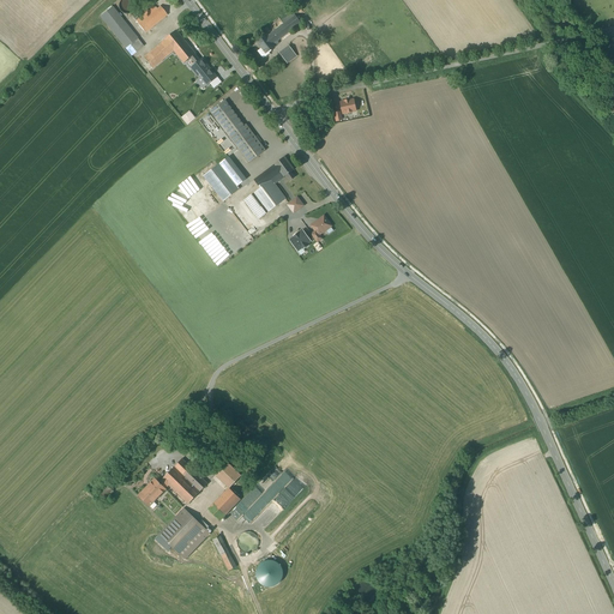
[(122,0),(120,2),(120,5),(119,7),(120,10),(121,11),(122,13),(125,13),(127,13),(130,13),(132,12),(133,10),(134,7),(133,4),(132,1),(130,0),(122,0)]
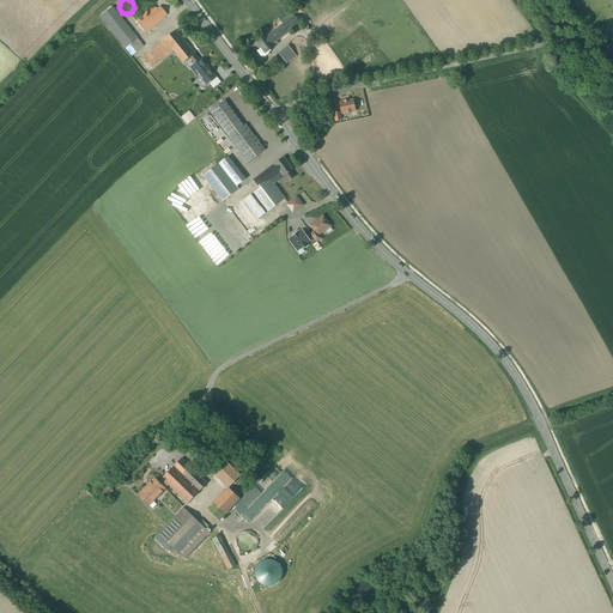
[(156,10),(153,7),(134,22),(144,32),(167,14),(159,6),(156,10)]
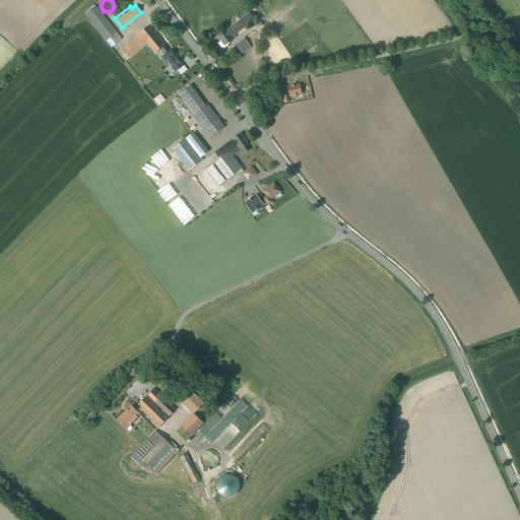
[(122,40),(95,6),(84,14),(87,17),(107,42),(110,39),(115,45),(122,40)]
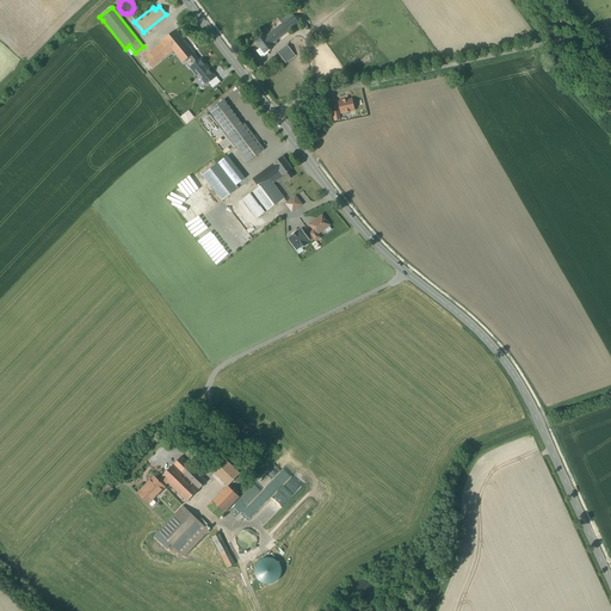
[(300,24),(291,13),(281,22),(282,24),(266,36),(265,36),(255,43),(260,48),(257,51),(261,59),(269,54),(267,51),(278,43),(276,42),(300,24)]
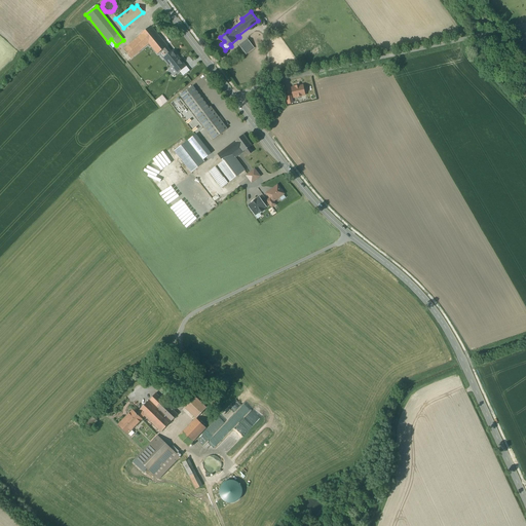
[(166,47),(148,27),(121,50),(129,60),(147,44),(156,55),(163,49),(166,47)]
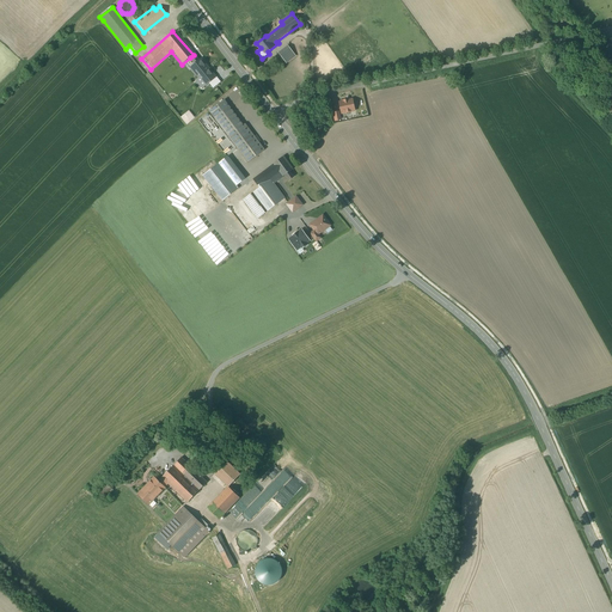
[(295,56),(288,46),(279,53),(286,63),(295,56)]
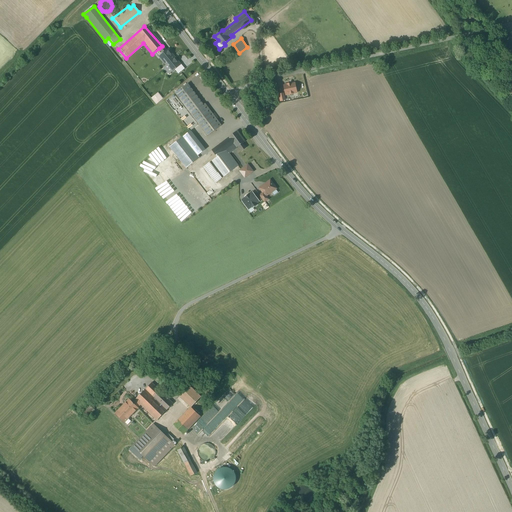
[(171,71),(180,65),(168,50),(167,51),(162,46),(159,48),(163,54),(160,57),(171,71)]
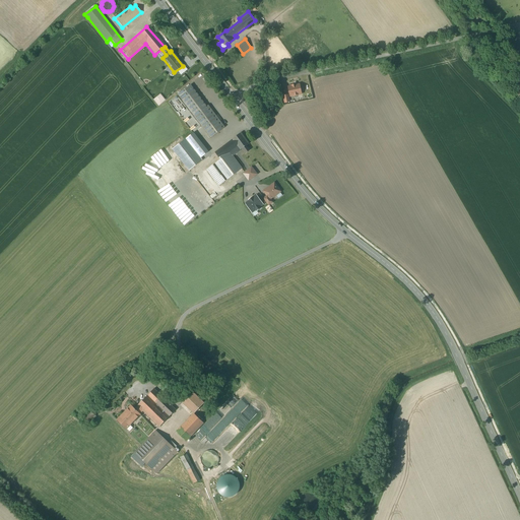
[(291,86),(288,87),(290,96),(302,94),(300,84),(297,85),(296,84),(291,85),(291,86)]
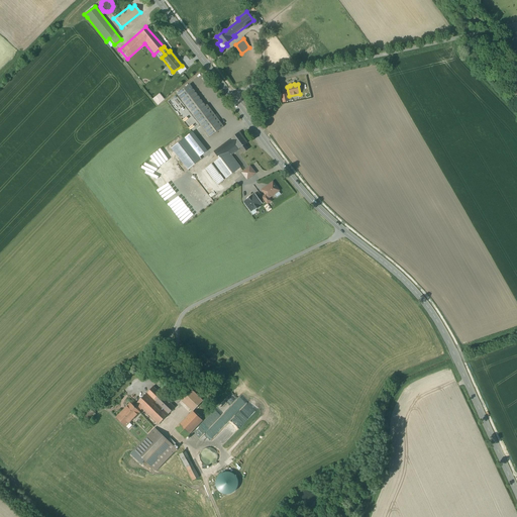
[(205,106),(193,90),(181,99),(209,137),(223,127),(207,105),(205,106)]
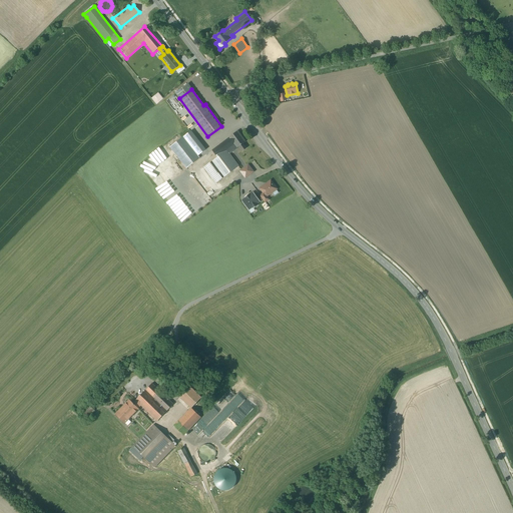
[(186,168),(206,153),(194,137),(193,138),(189,132),(170,147),(186,168)]
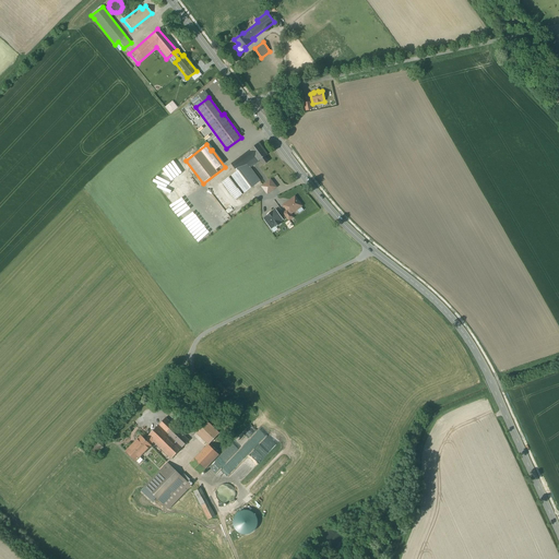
[(259,144),(232,164),(237,171),(240,176),(250,168),(260,161),(264,165),(269,162),(265,157),(268,155),(259,144)]
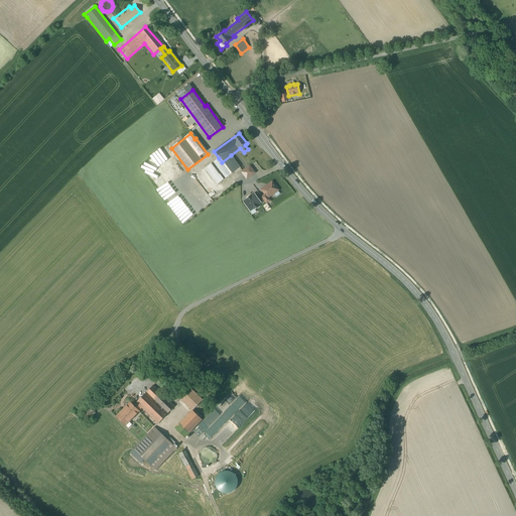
[(222,162),(219,158),(206,168),(217,184),(240,167),(231,155),(222,162)]
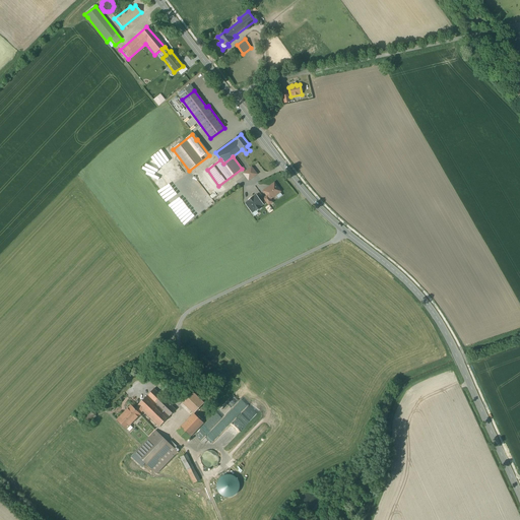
[(256,175),(251,168),(243,174),(248,181),(256,175)]
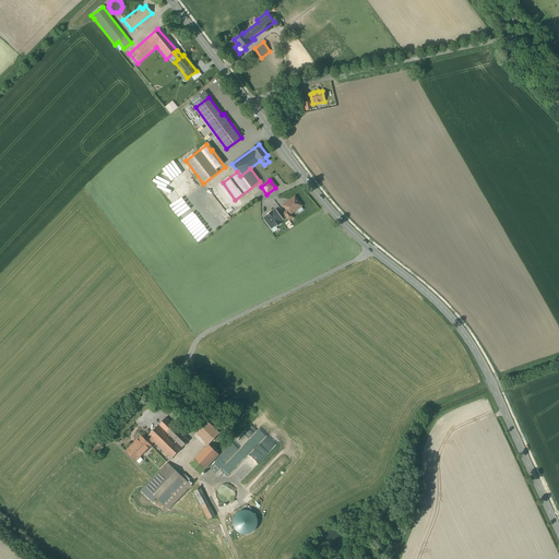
[(290,215),(290,214),(301,206),(295,197),(284,205),(287,211),(290,215)]
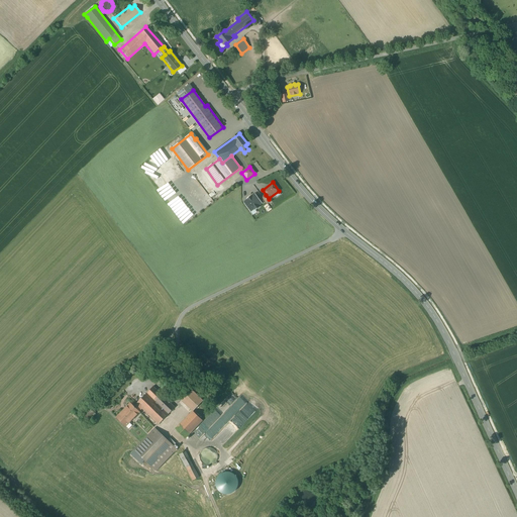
[(261,194),(256,197),(262,203),(265,201),(263,197),(261,194)]
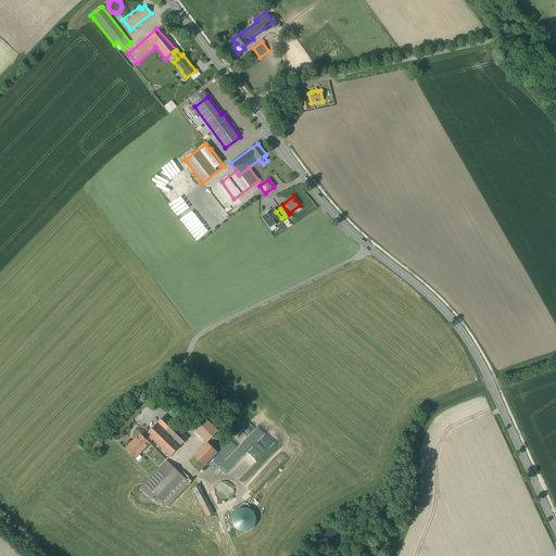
[(266,215),(263,218),(269,227),(270,227),(274,225),(275,226),(278,223),(277,222),(281,219),(281,218),(276,212),(274,210),(270,212),(266,214),(266,215)]
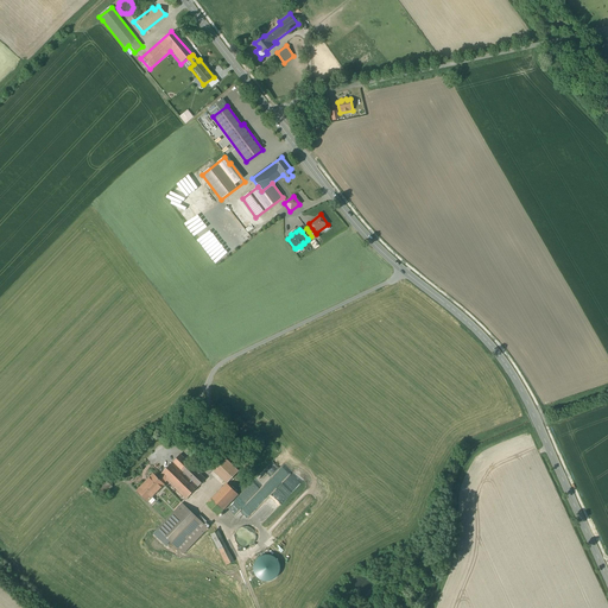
[(206,479),(181,455),(162,475),(168,481),(187,499),(206,479)]
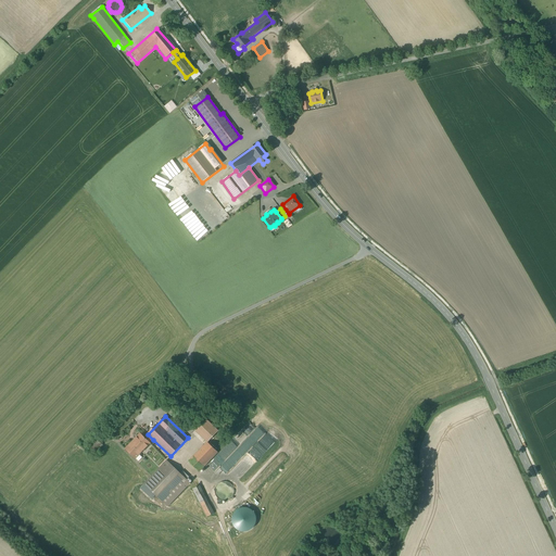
[(218,431),(206,419),(196,430),(207,442),(218,431)]
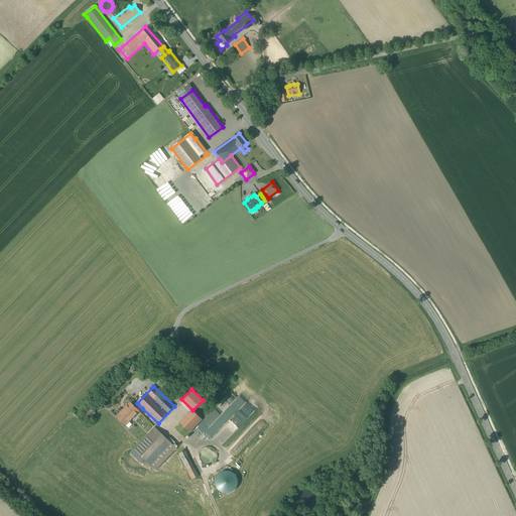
[(134,406),(130,402),(116,416),(126,426),(126,425),(129,422),(139,411),(142,408),(137,403),(134,406)]
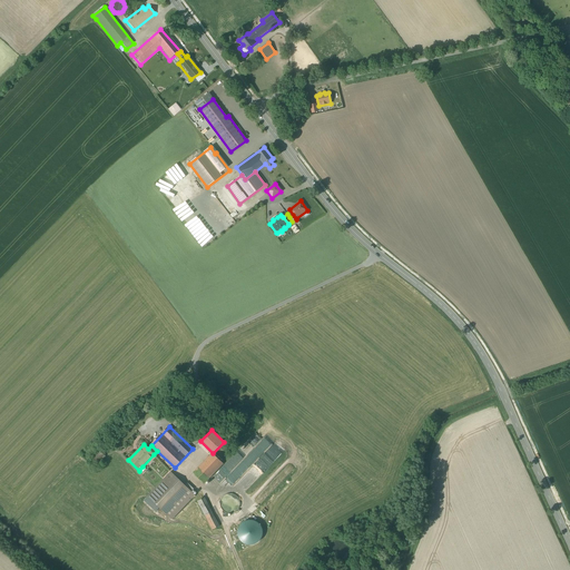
[(100,452),(92,461),(97,465),(106,457),(100,452)]
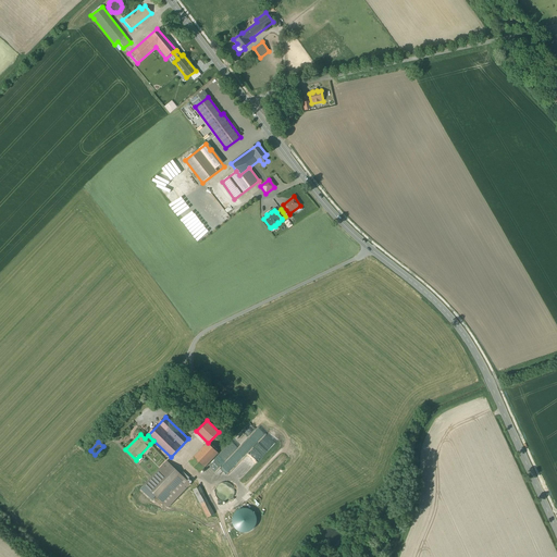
[(199,472),(219,454),(208,443),(189,462),(199,472)]
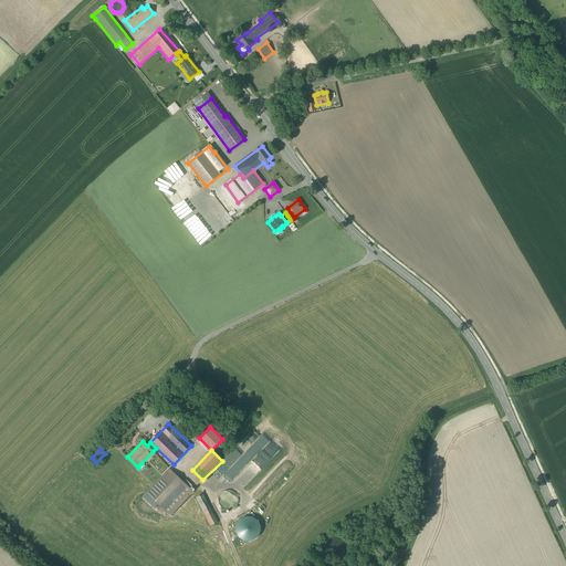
[(184,482),(170,469),(155,484),(147,493),(158,504),(170,516),(194,493),(194,492),(190,489),(184,482)]
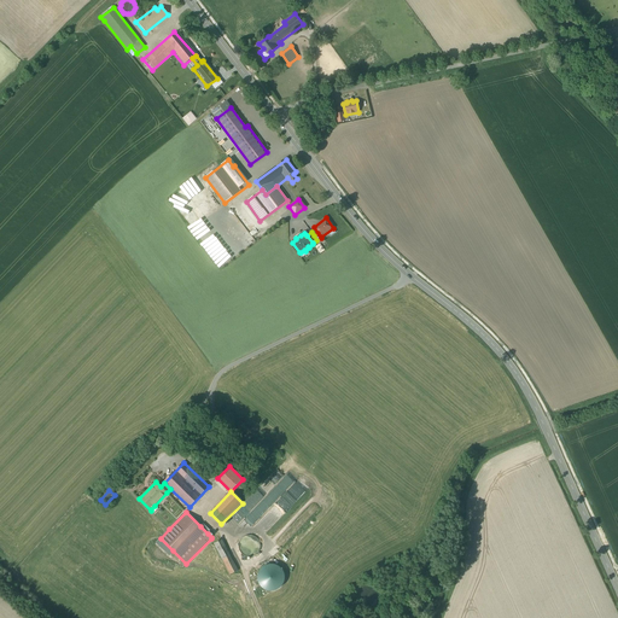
[(239,570),(219,534),(211,538),(231,575),(239,570)]
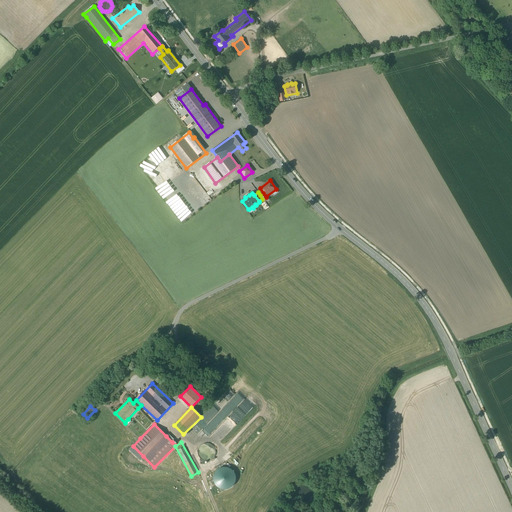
[(210,445),(208,444),(205,444),(202,445),(200,447),(199,450),(198,452),(199,455),(200,457),(202,459),(205,461),(207,461),(210,460),(212,459),(214,457),(215,454),(215,451),(214,449),(213,446),(210,445)]
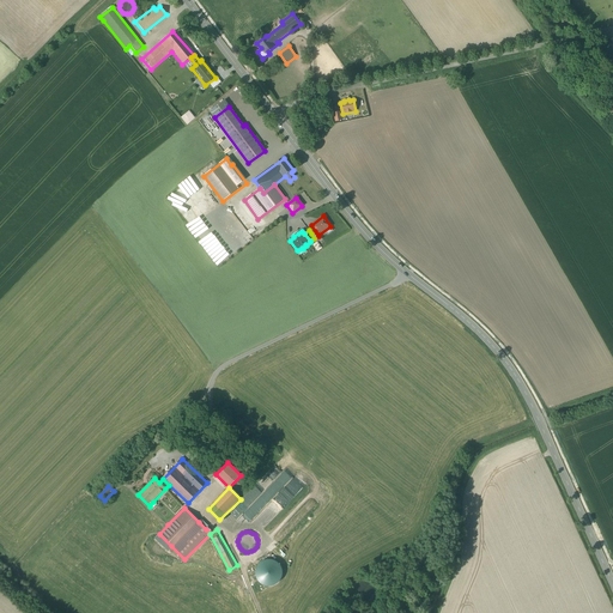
[(171,546),(159,534),(155,539),(168,551),(171,546)]
